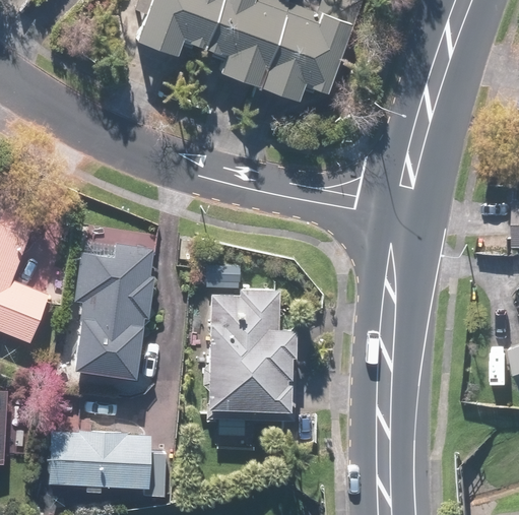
[(151,0),(145,17),(125,10),(116,35),(180,57),(187,39),(209,47),(225,53),(219,69),(264,85),(301,99),(307,82),(329,90),(361,0),(307,0),(305,7),(295,3),(286,0),(278,0),(277,2),(272,0),(151,0)]
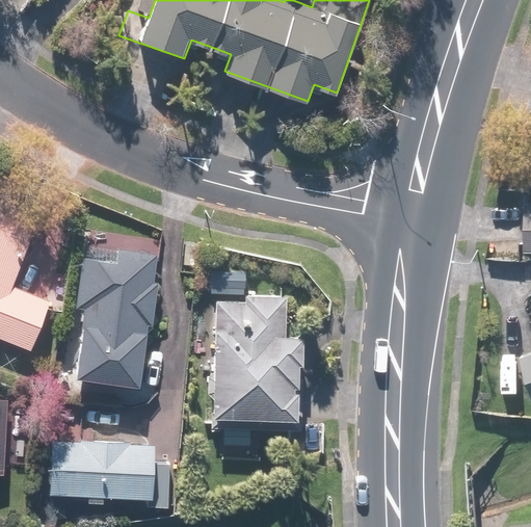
[(0,339),(34,351),(52,300),(12,287),(33,224),(0,212),(0,339)]
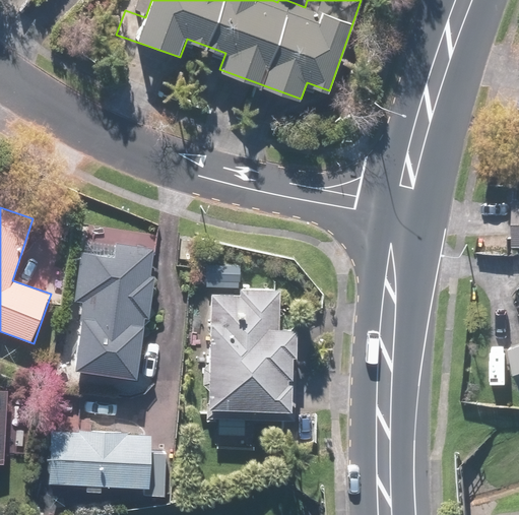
[(73,300),(83,301),(77,369),(142,375),(155,249),(114,245),(113,256),(78,253),(73,300)]
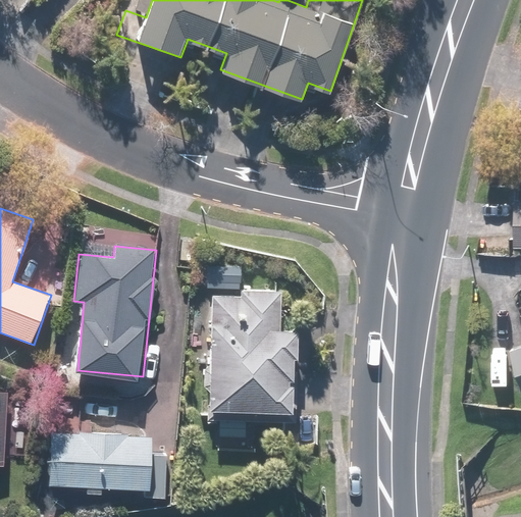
[(281,288),(213,283),(207,421),(219,422),(218,440),(246,441),(246,426),(293,429),(298,327),(280,326),(281,288)]
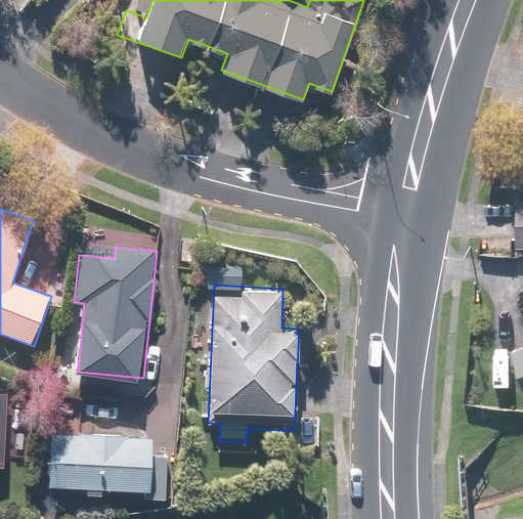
[(522,339),(519,341),(521,346),(506,351),(522,396),(522,339)]
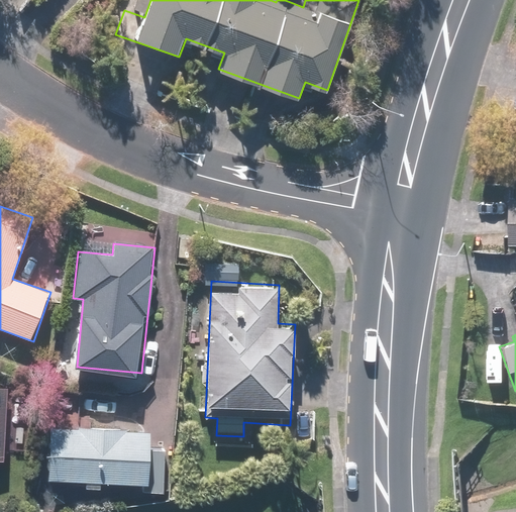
[(21,342),(0,341),(0,367),(21,368),(21,342)]
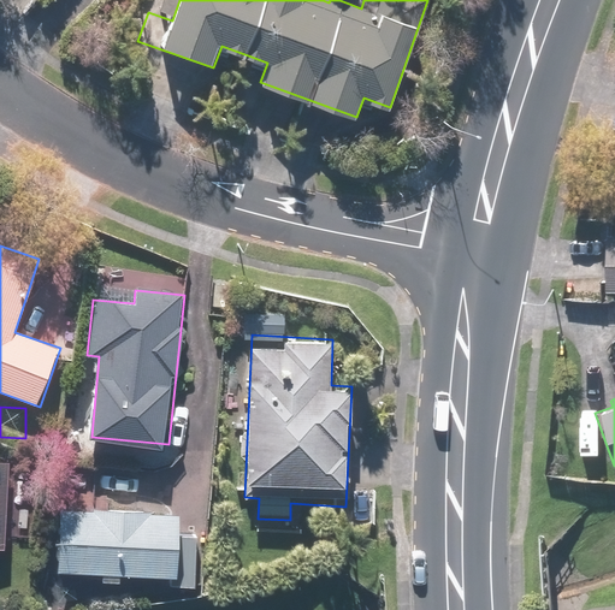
[(0,549),(5,550),(7,519),(29,521),(31,483),(10,481),(11,465),(0,463),(0,549)]
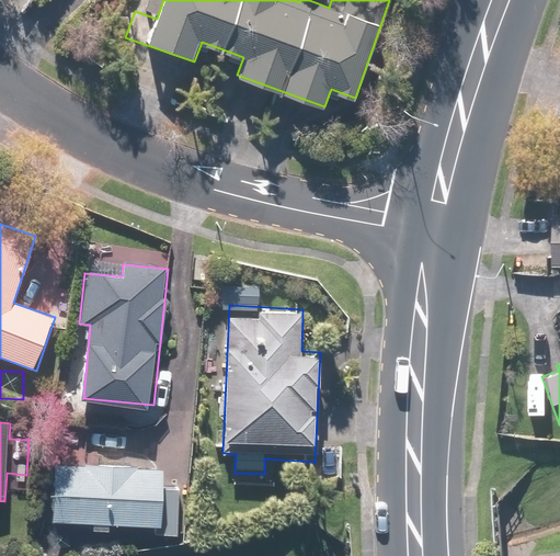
[(166,473),(56,464),(52,521),(90,523),(90,531),(113,533),(113,525),(151,529),(150,540),(176,541),(181,490),(164,489),(166,473)]
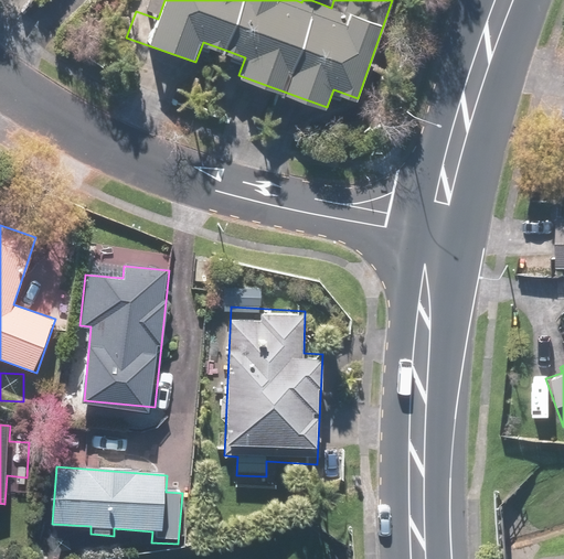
All buildings are outlined.
